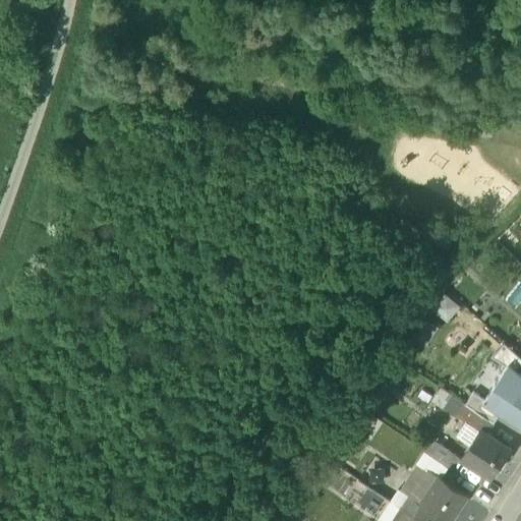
[(516,370),(520,364),(520,358),(504,343),(491,357),(507,367),(509,364),(516,370)]
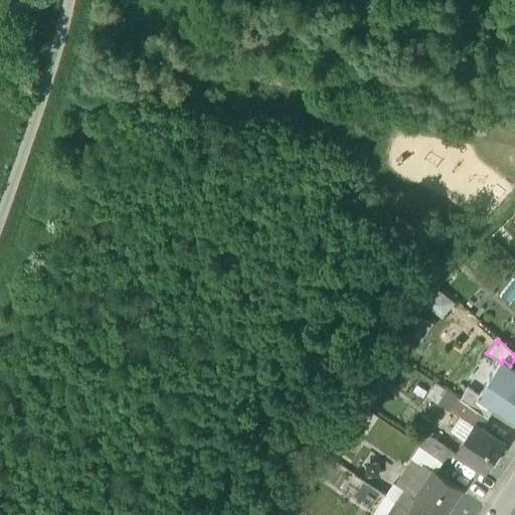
[(514,370),(510,366),(503,360),(501,363),(480,394),(478,397),(494,408),(514,421),(514,370)]
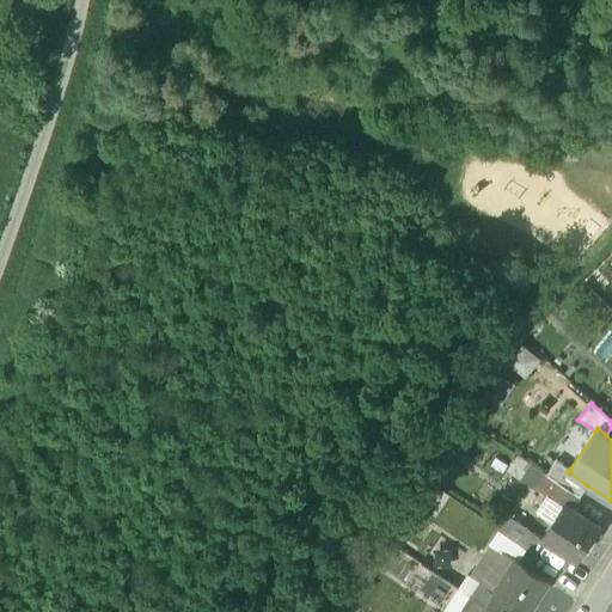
[(536,467),(519,456),(508,471),(537,489),(537,488),(546,475),(536,467)]
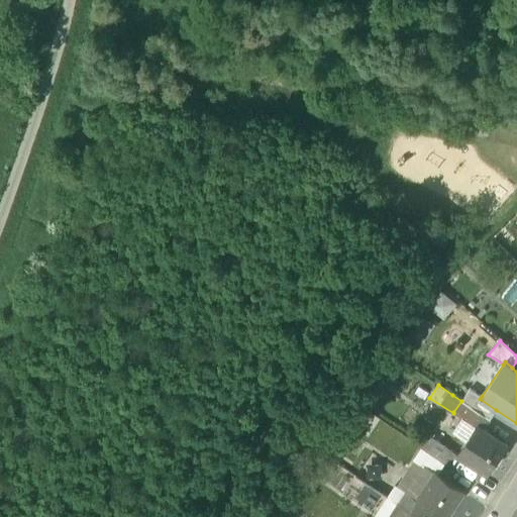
[(482,396),(470,388),(461,401),(490,420),(496,410),(480,399),(482,396)]
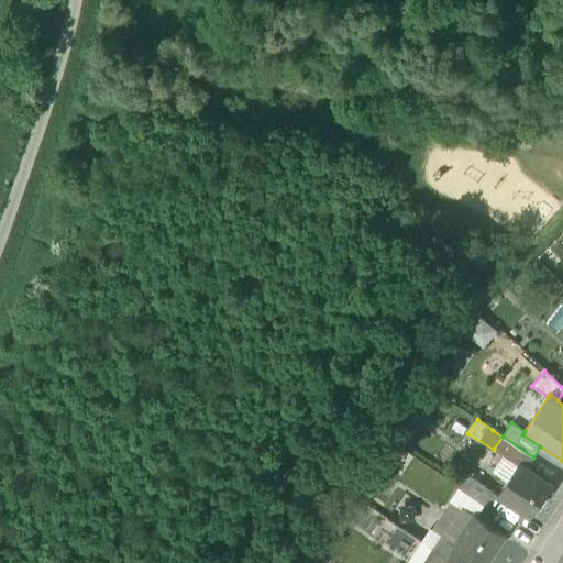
[(526,470),(533,457),(503,437),(494,449),(494,450),(506,457),(526,470)]
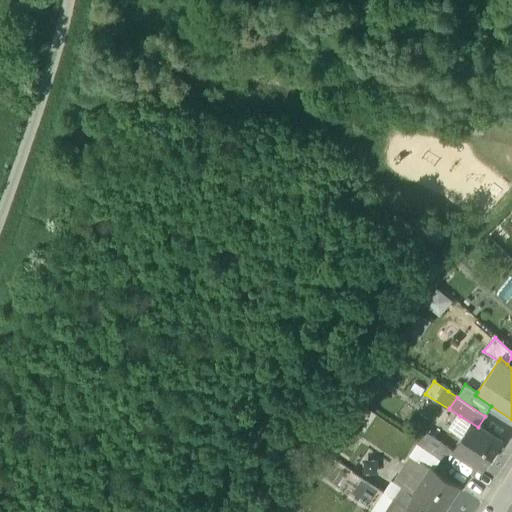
[(478,427),(460,416),(451,430),(461,437),(452,451),(483,471),(502,442),(478,427)]
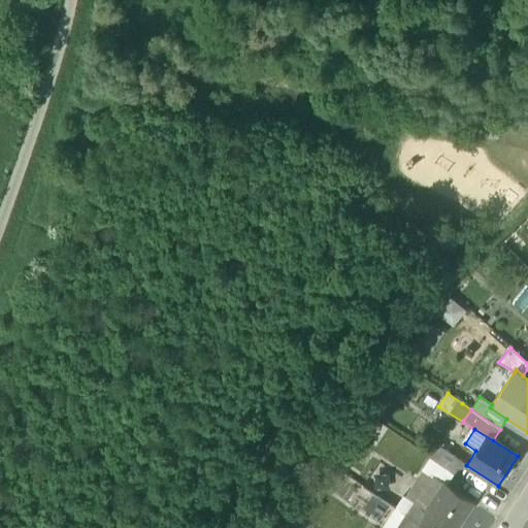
[(398,509),(426,527),(429,527),(435,519),(426,512),(446,483),(452,487),(454,472),(431,458),(411,488),(398,481),(402,474),(354,443),(337,468),(398,509)]
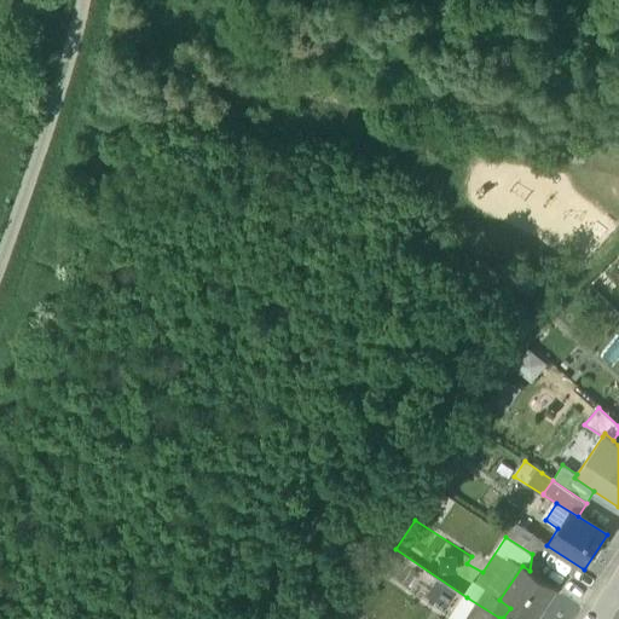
[(505,537),(532,554),(541,541),(514,522),(505,537)]
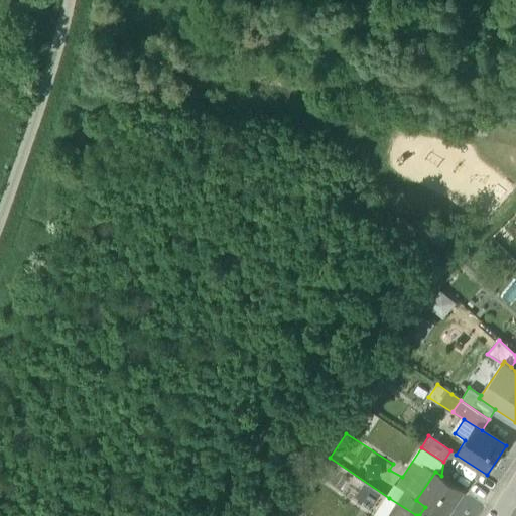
[(446,515),(464,492),(441,476),(435,472),(416,500),(425,507),(437,515),(446,515)]
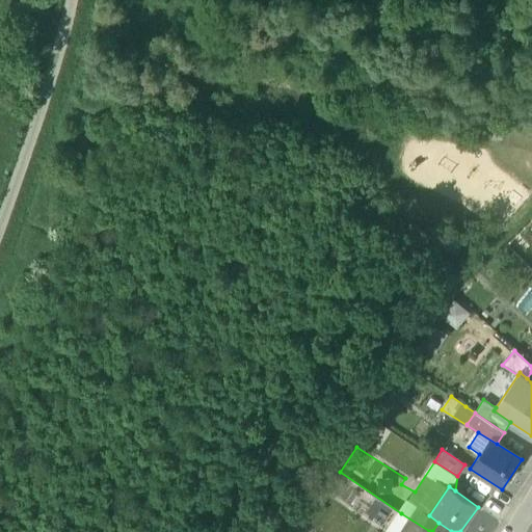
[(429,531),(401,513),(388,531),(389,531),(429,531)]
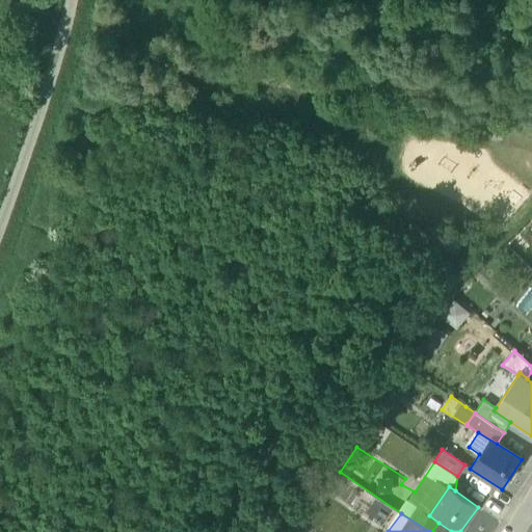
All buildings are outlined.
